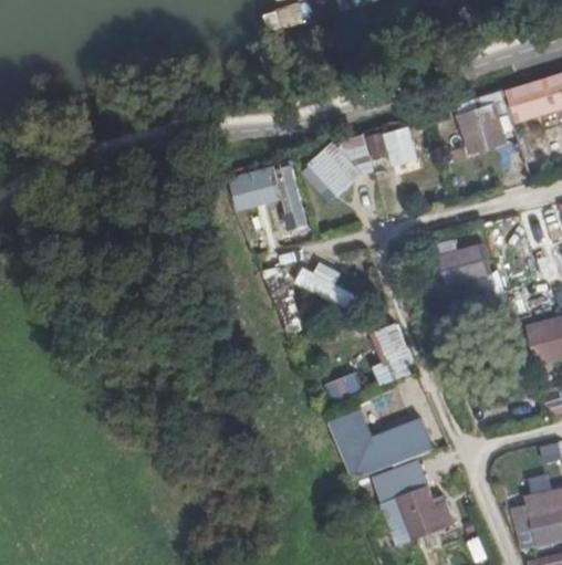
[(561,70),(505,92),(516,125),(561,107),(561,70)]
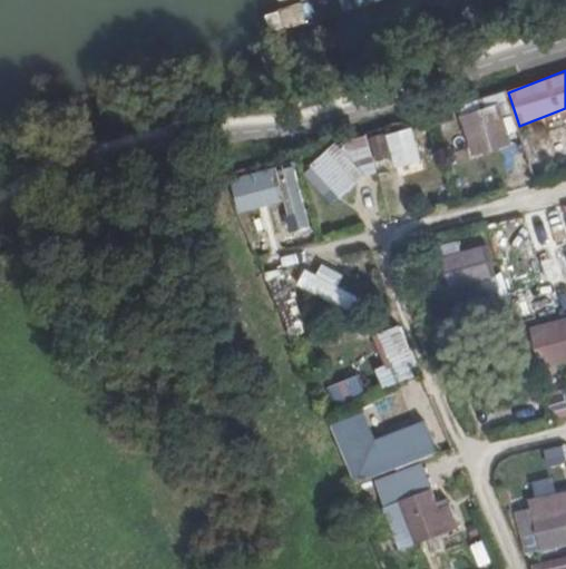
[(496,99),(456,114),(471,157),(511,143),(496,99)]
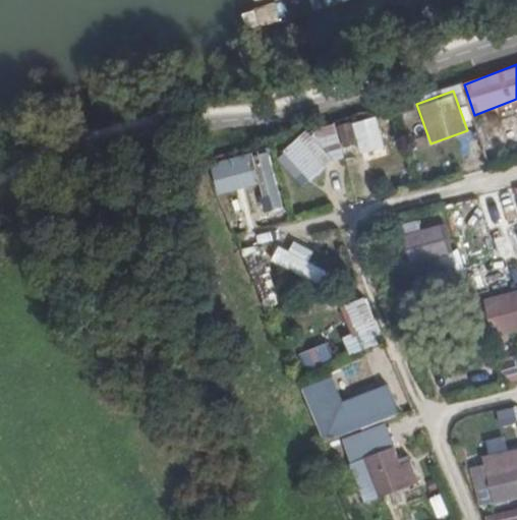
[(351,122),(359,152),(362,162),(388,154),(376,115),(351,122)]
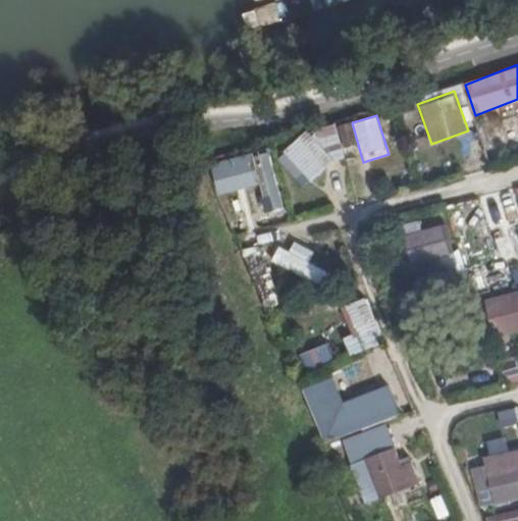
[(334,124),(343,156),(360,152),(352,122),(351,120),(334,124)]
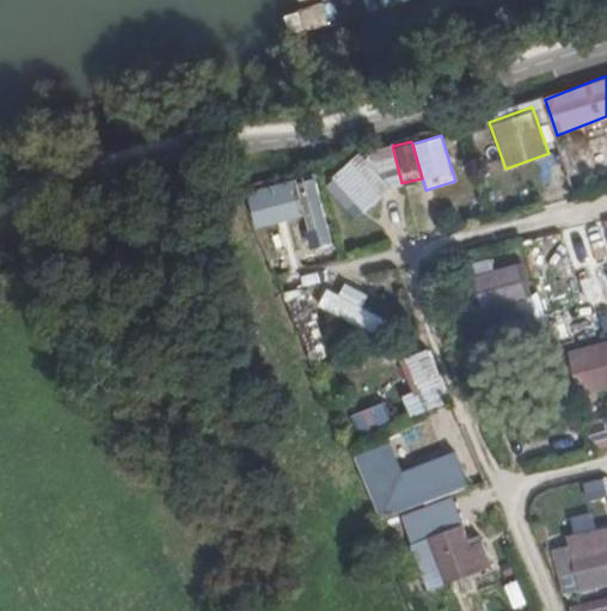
[(368,152),(362,157),(391,188),(403,185),(402,183),(392,146),(392,145),(368,152)]
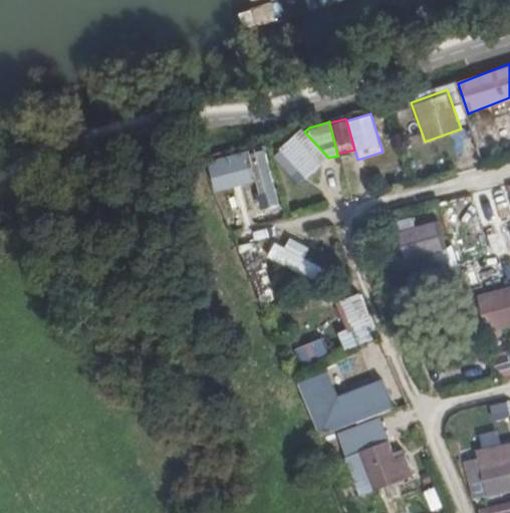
[(301,130),(271,157),(298,186),(328,158),(304,132),(301,130)]
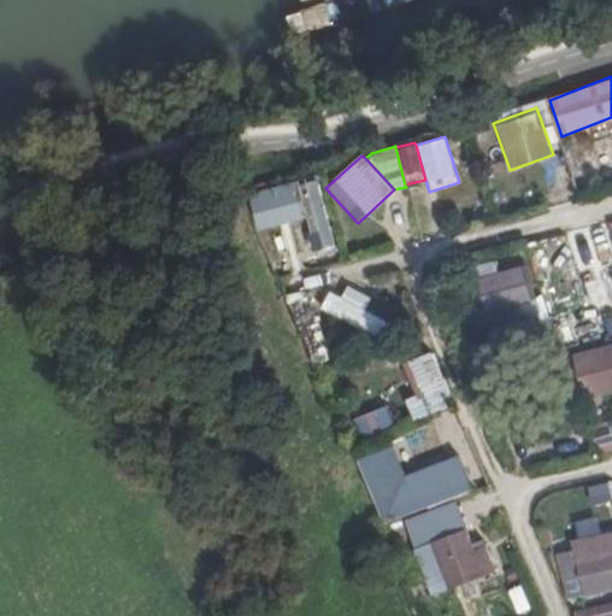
[(296,181),(316,262),(339,256),(318,175),(296,181)]
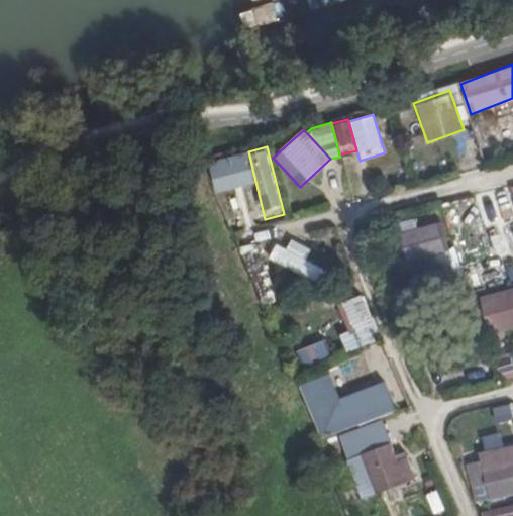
[(415,218),(390,225),(402,271),(423,265),(429,288),(457,280),(442,221),(418,228),(415,218)]
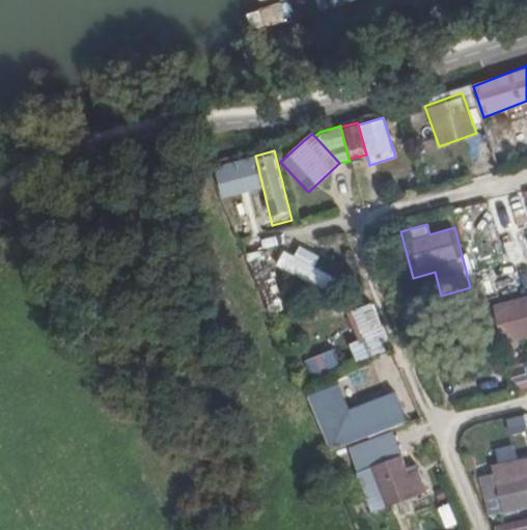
[(526,226),(506,234),(514,258),(500,262),(509,289),(526,283),(526,226)]
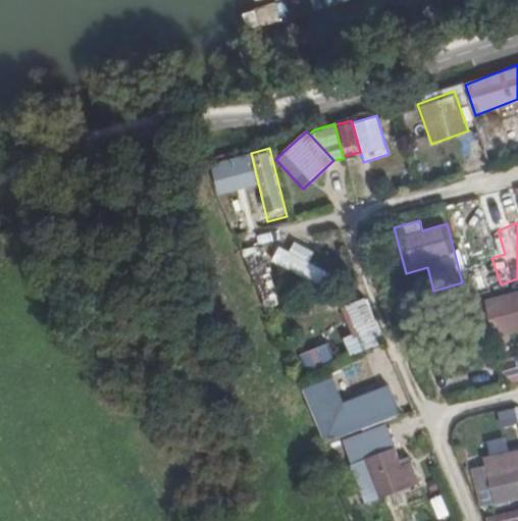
[(289,250),(278,245),(271,260),(328,291),(337,276),(309,261),(314,251),(294,241),(289,250)]
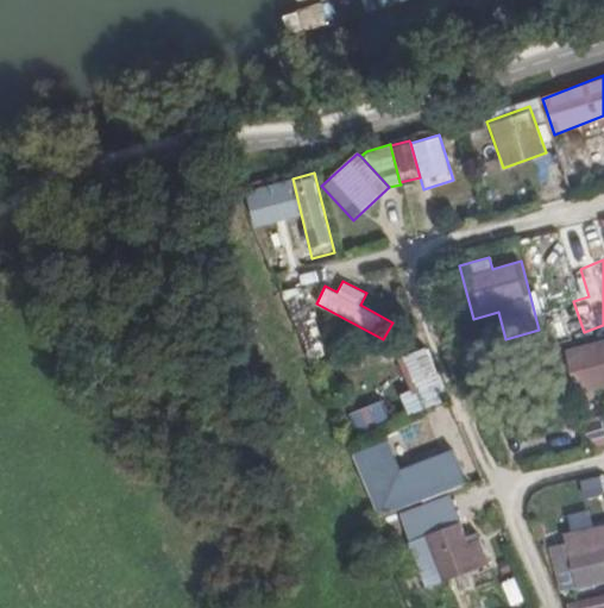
[(561,311),(542,317),(551,342),(570,334),(561,311)]
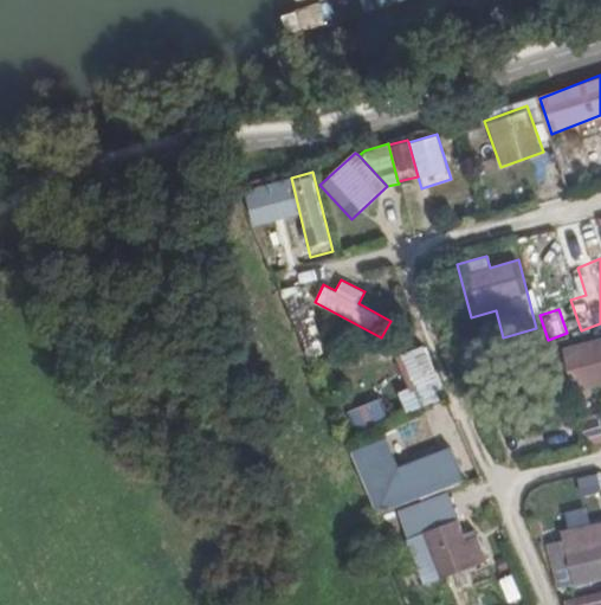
[(600,335),(561,347),(573,391),(600,383),(600,335)]
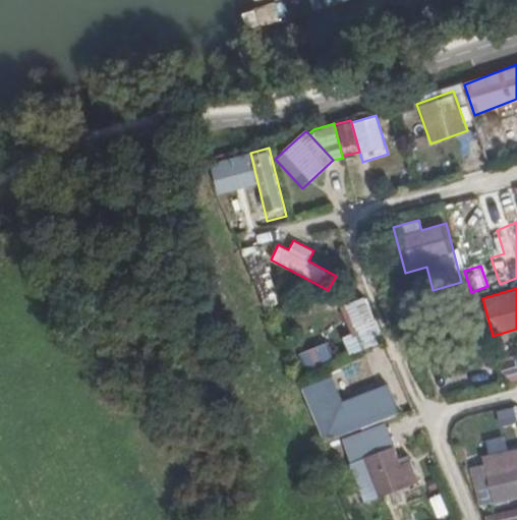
[(350,334),(341,338),(349,356),(385,341),(364,295),(338,306),(350,334)]
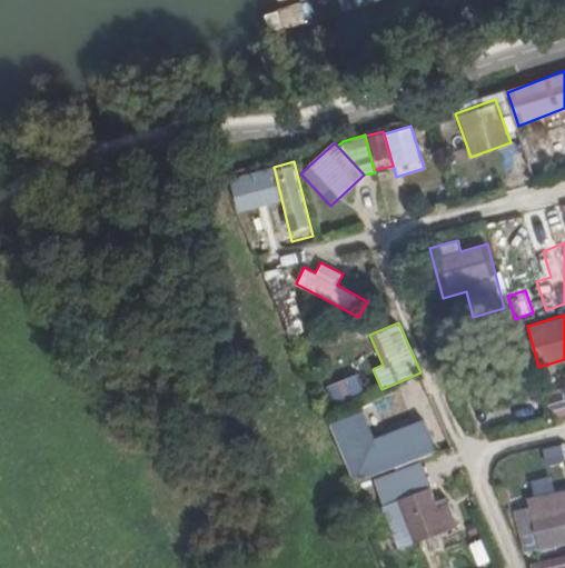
[(321,378),(336,408),(366,395),(352,364),(321,378)]
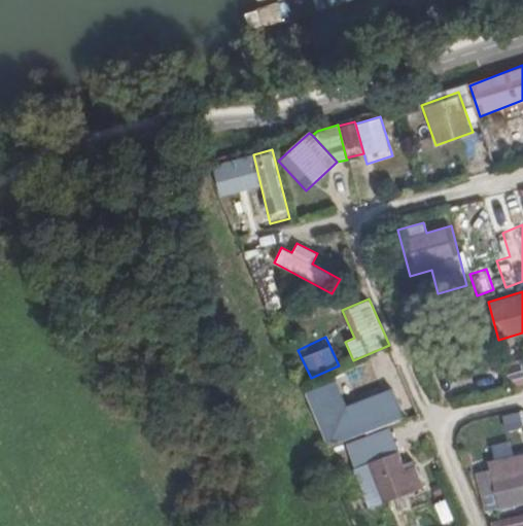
[(469,389),(498,381),(495,372),(467,379),(469,389)]
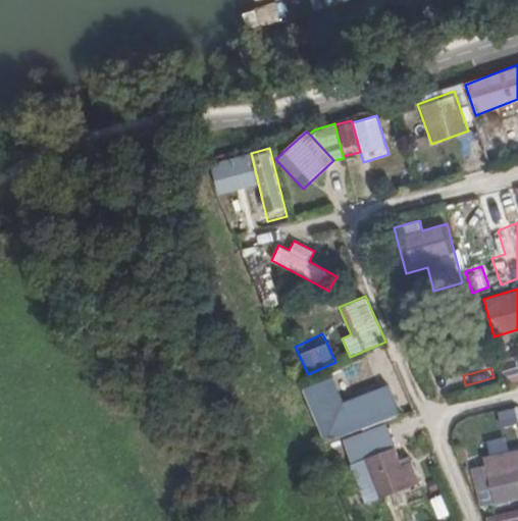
[(386,382),(338,402),(350,432),(400,413),(386,382)]
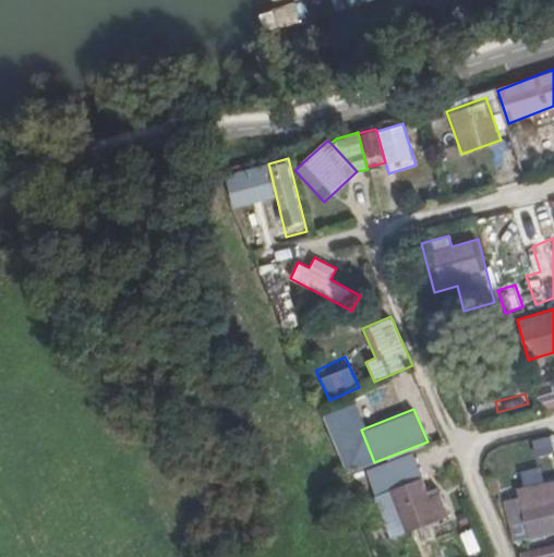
[(532,438),(536,456),(553,452),(550,435),(532,438)]
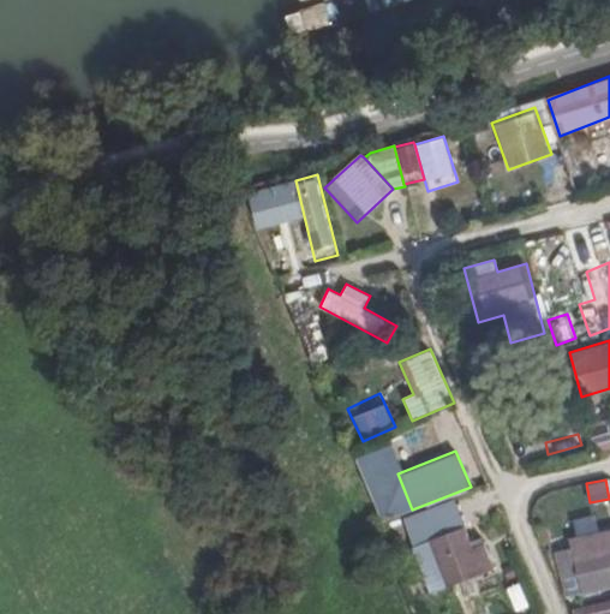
[(456,506),(422,520),(430,541),(465,526),(456,506)]
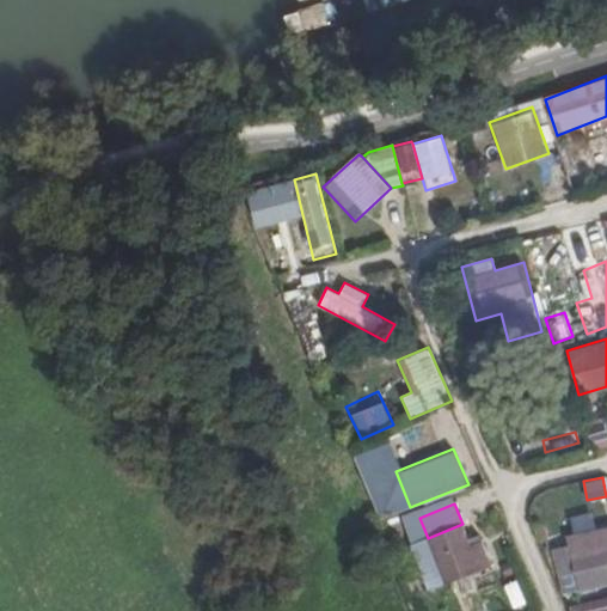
[(409,545),(428,592),(491,566),(480,542),(471,545),(463,524),(428,538),(409,545)]
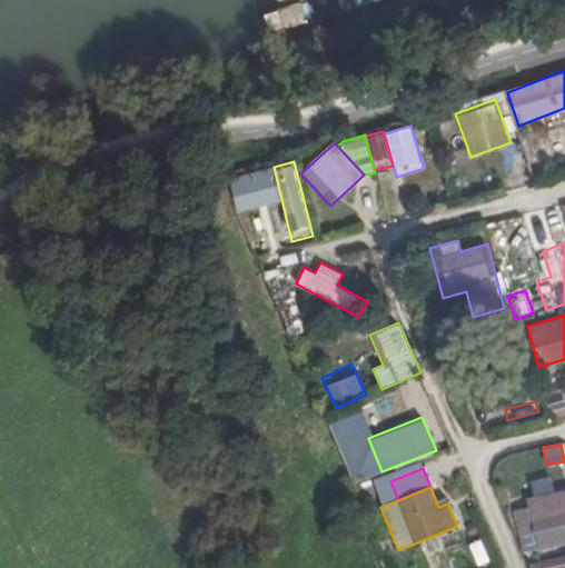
[(529,510),(514,515),(522,551),(564,541),(564,488),(526,498),(529,510)]
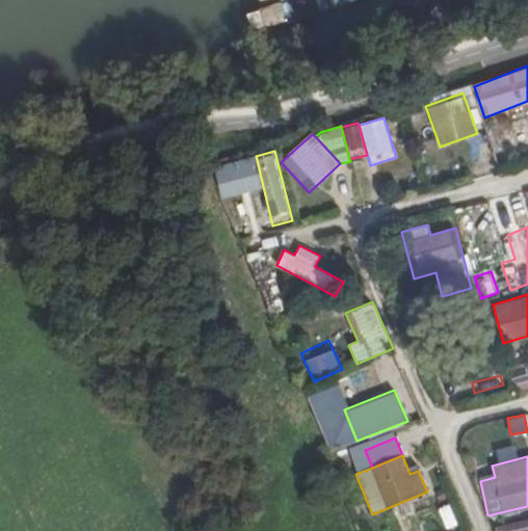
[(445,527),(457,523),(449,502),(438,507),(445,527)]
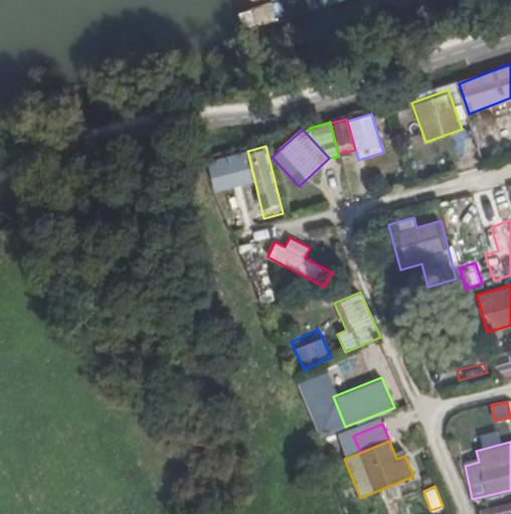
[(510,513),(510,502),(481,510),(481,513),(510,513)]
